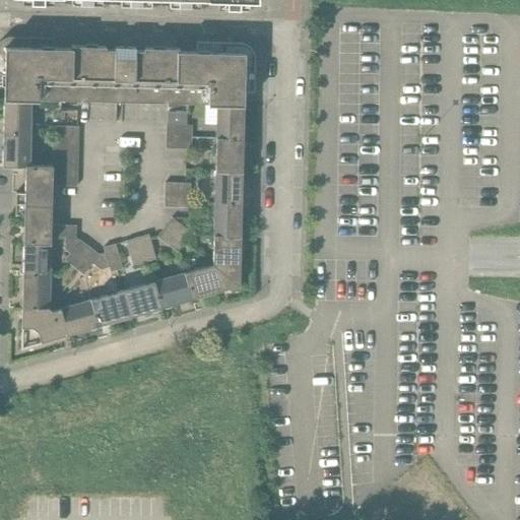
[(208,3),(210,3),(218,3),(218,10),(249,10),(250,4),(258,4),(259,4),(259,0),(22,0),(22,5),(54,6),(54,0),(64,0),(64,5),(112,6),(160,7),(208,9),(208,3)]
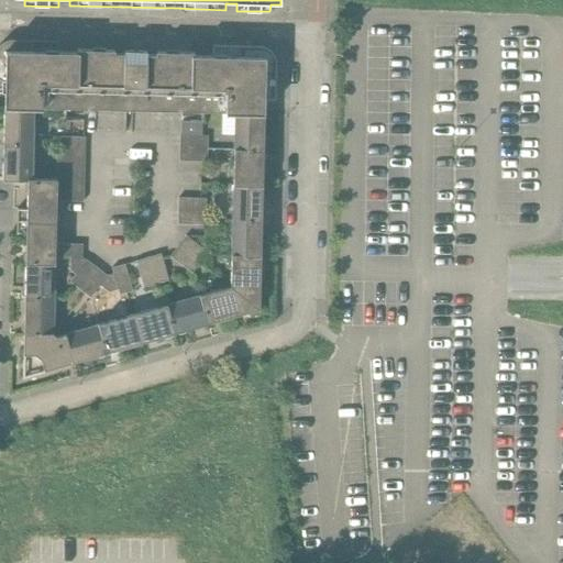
[(235,114),(264,116),(265,72),(253,58),(195,56),(195,54),(156,53),(156,56),(147,55),(147,53),(124,52),(124,55),(114,55),(116,52),(77,51),(77,54),(19,52),(6,65),(4,109),(39,110),(235,114)]
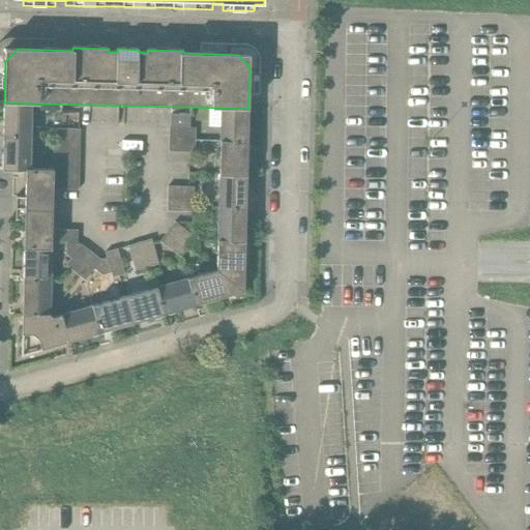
[(35,138),(35,130),(36,104),(4,102),(3,137),(35,138)]
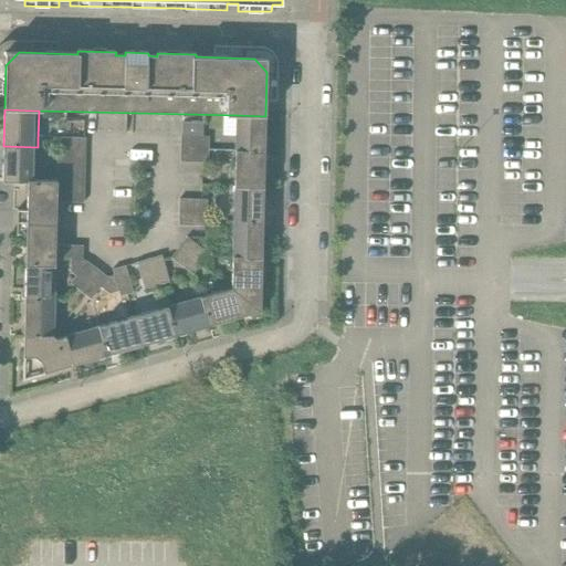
[(234,154),(264,155),(265,116),(237,115),(236,150),(234,150),(234,154)]
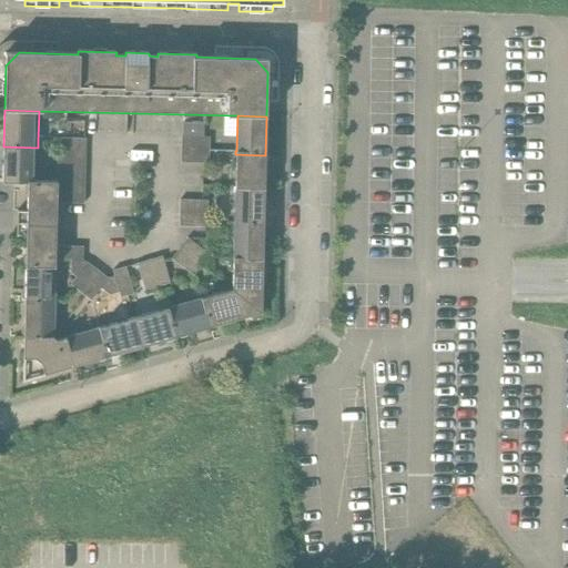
[(182,151),(210,151),(210,138),(182,138),(182,151)]
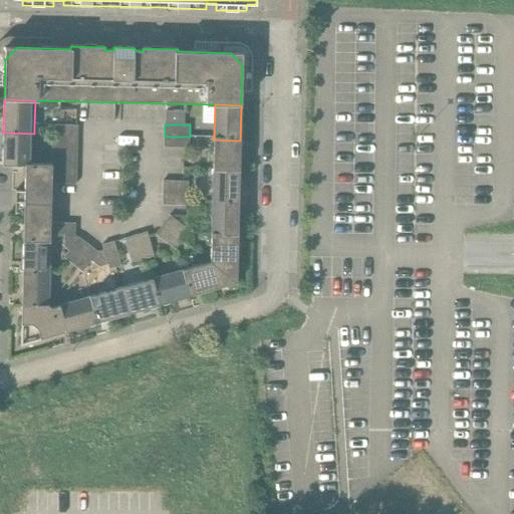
[(52,138),(77,139),(77,126),(52,125),(52,138)]
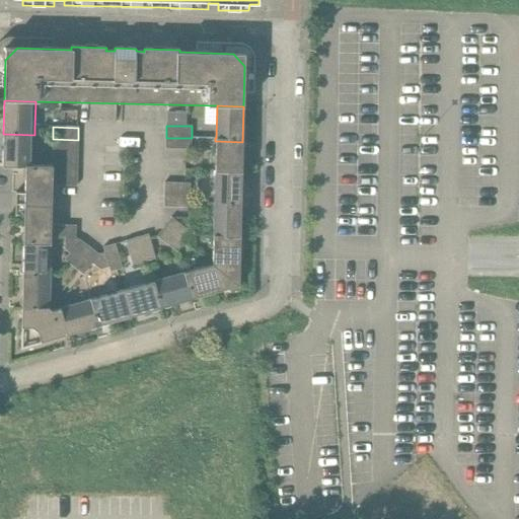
[(25,167),(33,166),(34,135),(3,134),(3,166),(25,167)]
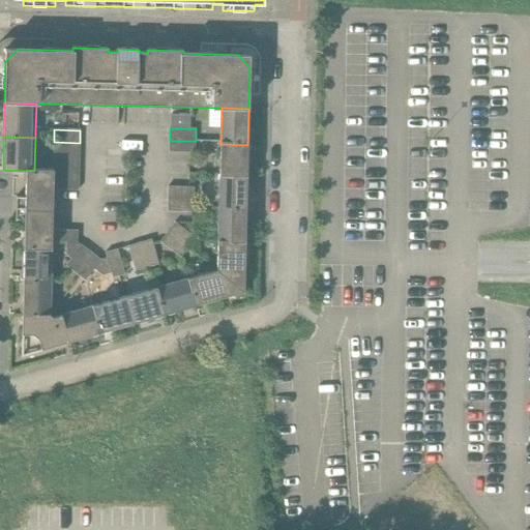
[(169,153),(196,153),(196,141),(170,141),(169,153)]
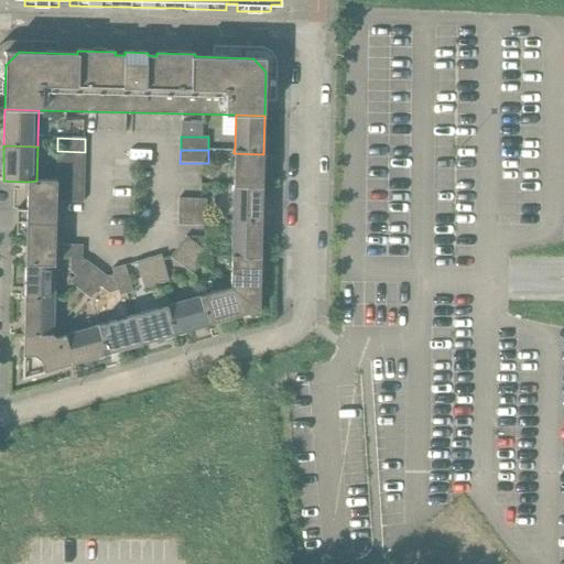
[(57,163),(85,164),(85,152),(57,151),(57,163)]
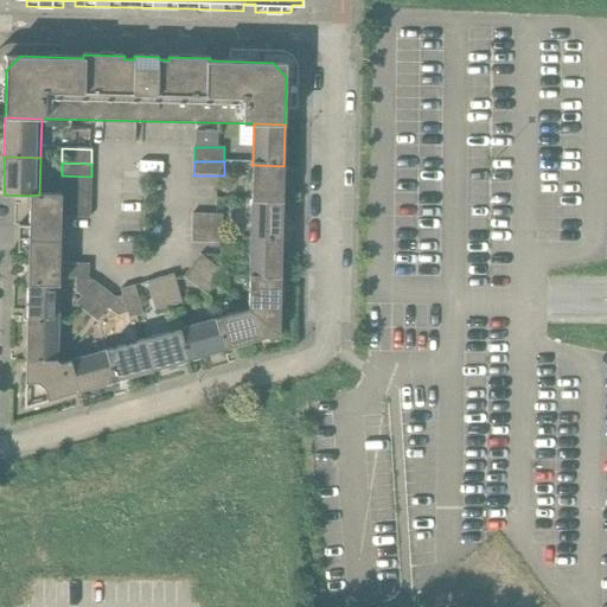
[(250,200),(283,200),(283,166),(251,165),(250,198),(250,200)]
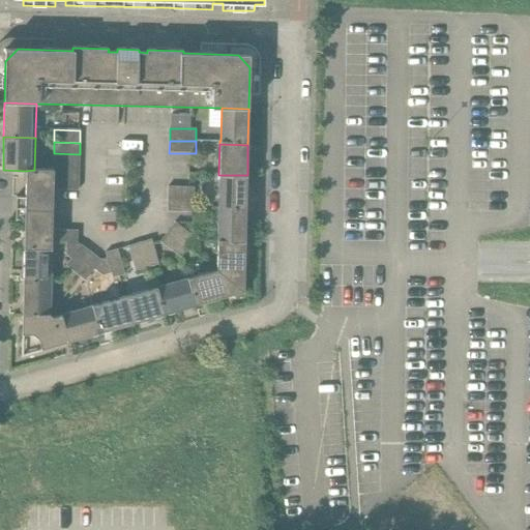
[(53,166),(80,167),(80,154),(54,153),(53,166)]
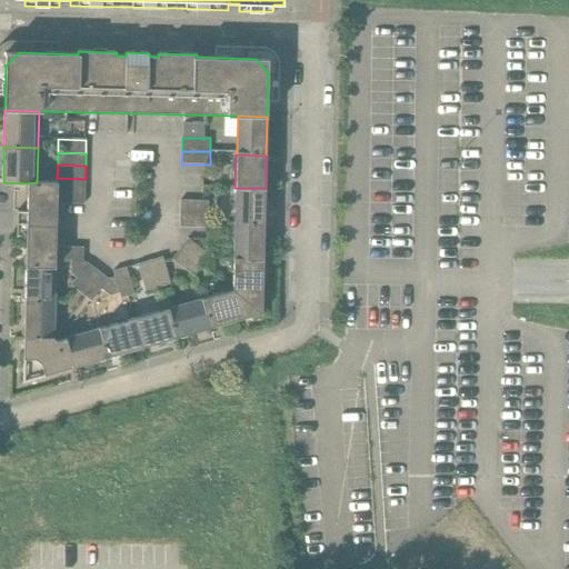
[(57,191),(85,192),(86,179),(57,178),(57,182),(57,191)]
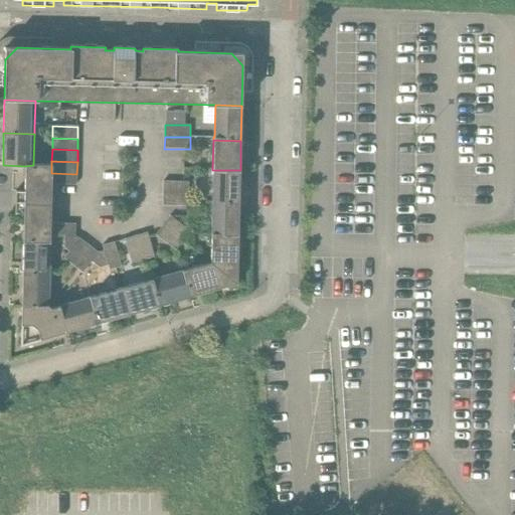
[(33,165),(25,166),(25,194),(51,194),(51,165),(33,165)]
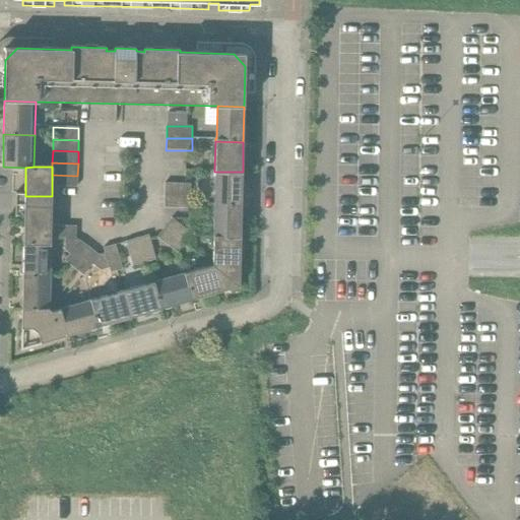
[(214,204),(242,204),(243,172),(214,172),(215,174),(214,204)]
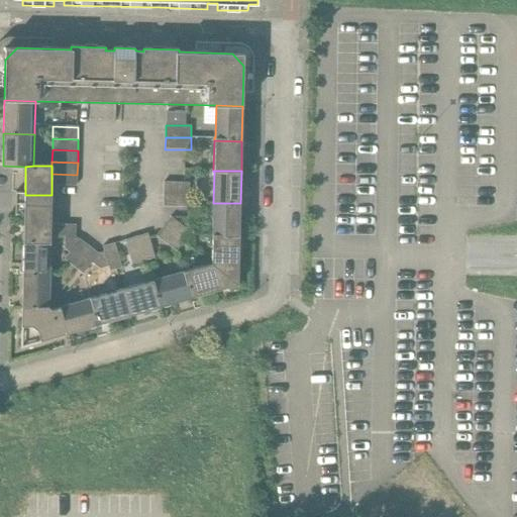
[(52,186),(77,186),(77,175),(52,174),(52,186)]
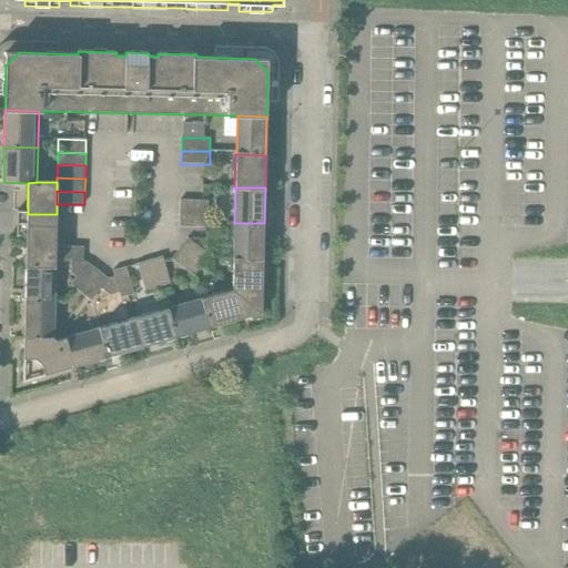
[(180,214),(208,214),(209,201),(180,201),(180,214)]
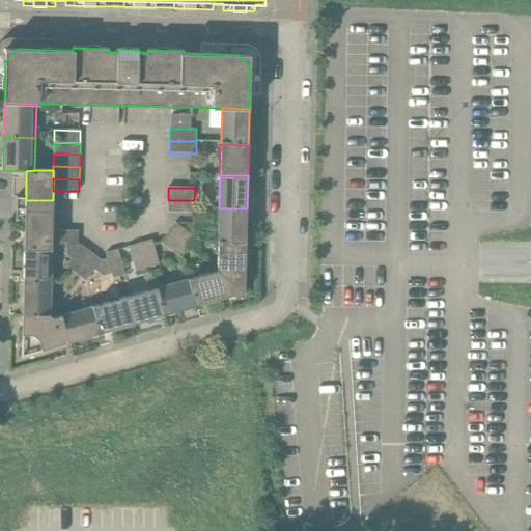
[(168,213),(194,213),(194,200),(168,200),(168,213)]
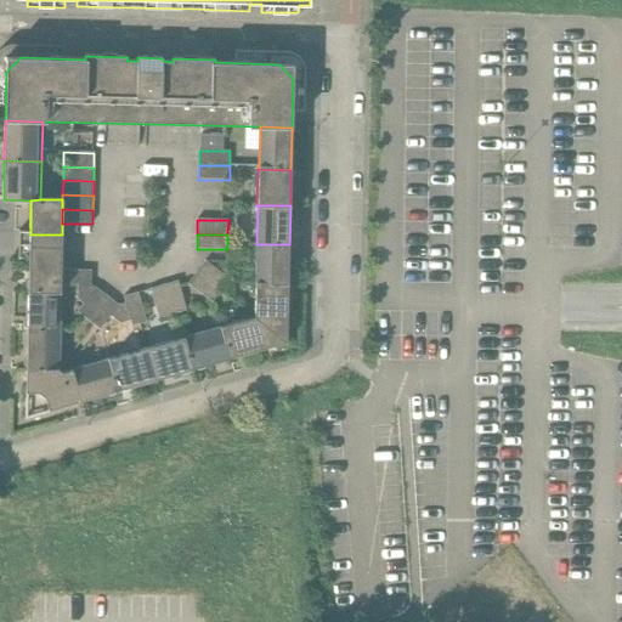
[(255,282),(288,283),(289,244),(256,244),(255,282)]
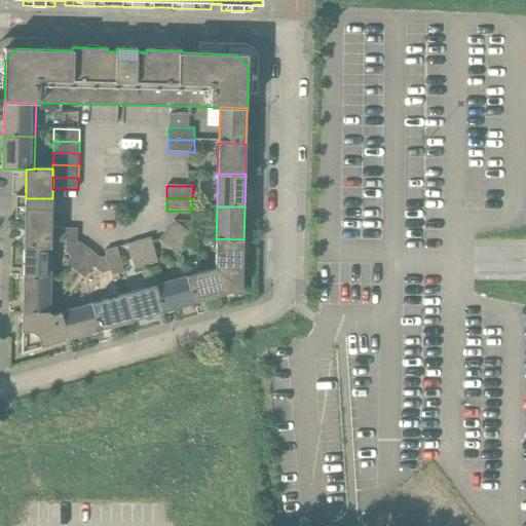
[(52,219),(25,218),(25,247),(51,247),(51,228),(52,219)]
